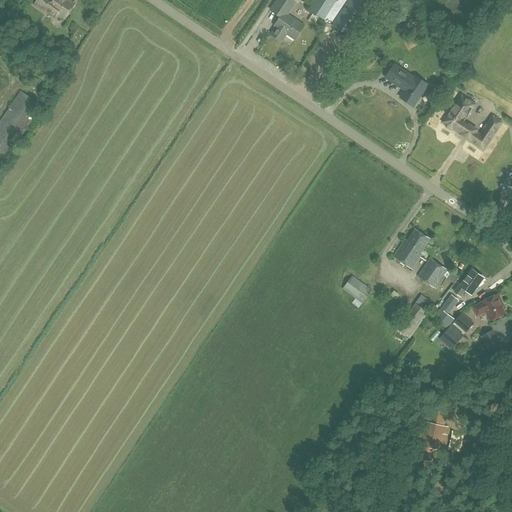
[(65,19),(75,4),(68,0),(37,0),(35,5),(47,12),(47,11),(56,17),(58,14),(65,19)]
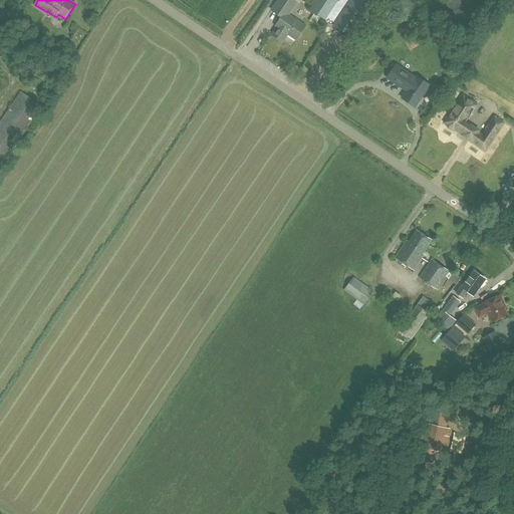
[(279,39),(284,31),(296,39),(305,26),(289,15),(298,2),(295,0),(278,0),(272,10),(282,17),(275,26),(277,27),(272,35),(279,39)]
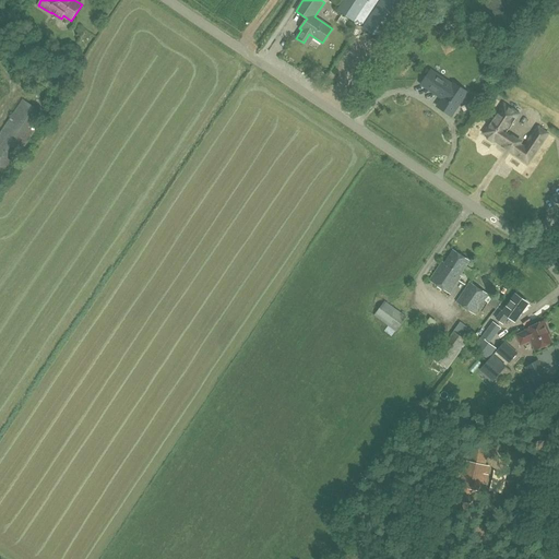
[(409,0),(344,0),(337,10),(354,21),(356,18),(366,23),(363,27),(383,40),(409,0)]
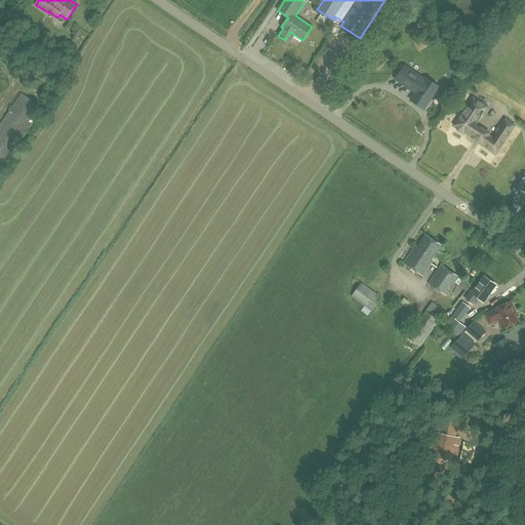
[(411,98),(425,108),(439,86),(426,78),(425,80),(404,66),(396,78),(411,89),(412,88),(416,91),(411,98)]
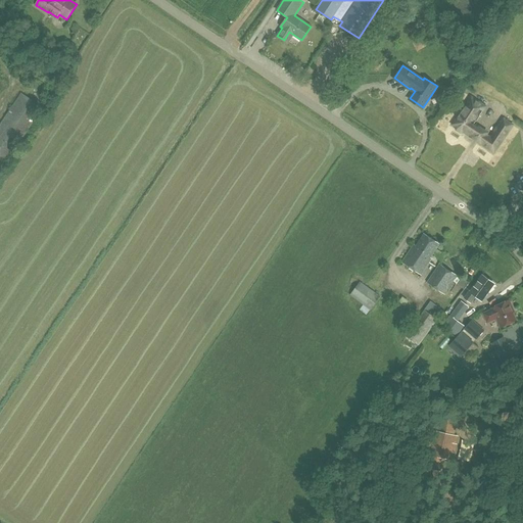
[(0,170),(42,107),(21,93),(0,125),(0,170)]
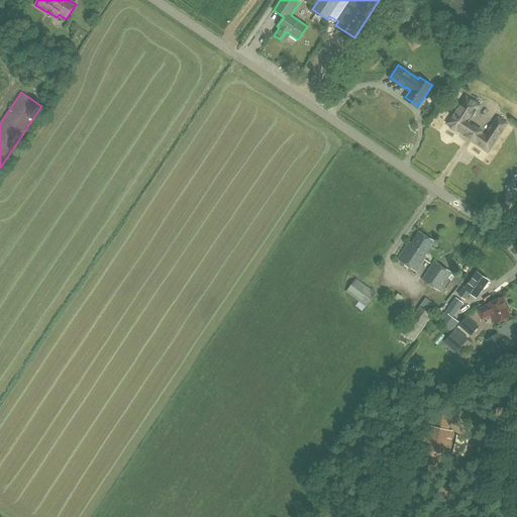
[(506,124),(498,118),(485,136),(467,124),(480,105),(466,96),(447,123),(488,150),(506,124)]
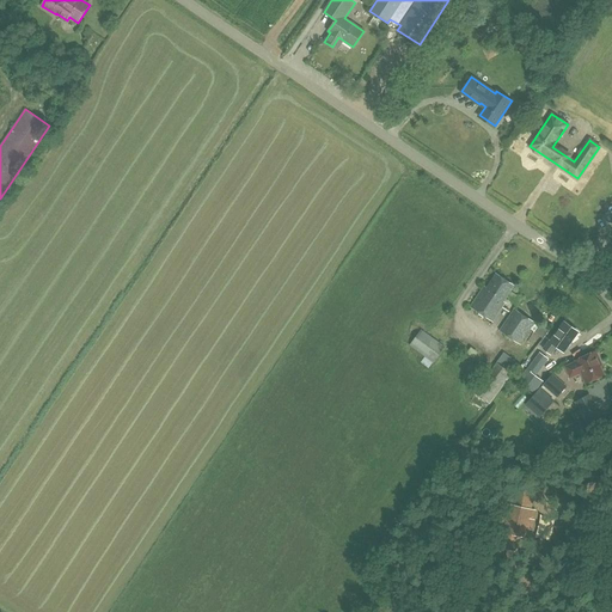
[(496,274),(487,288),(503,300),(513,286),(496,274)]
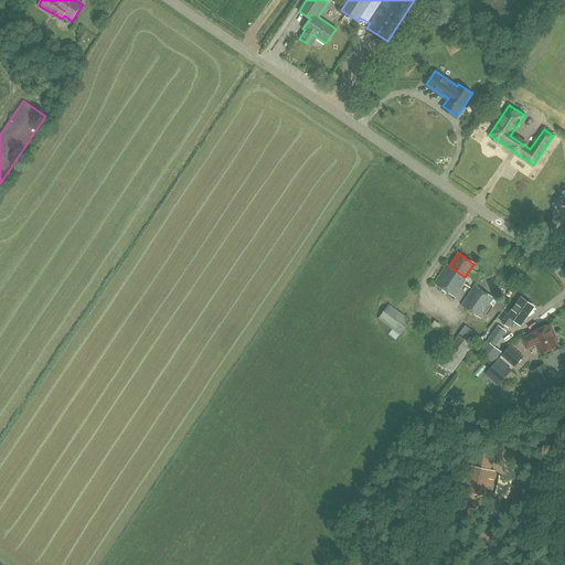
[(467,278),(465,277),(449,266),(447,265),(434,283),(455,296),(467,278)]
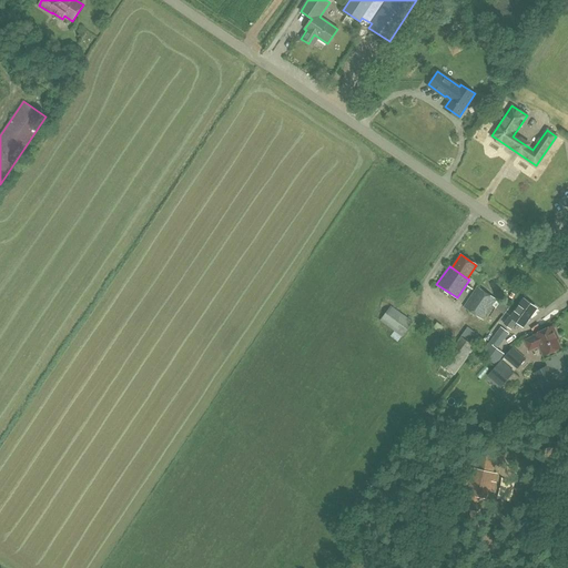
[(496,300),(477,286),(464,306),(483,320),(496,300)]
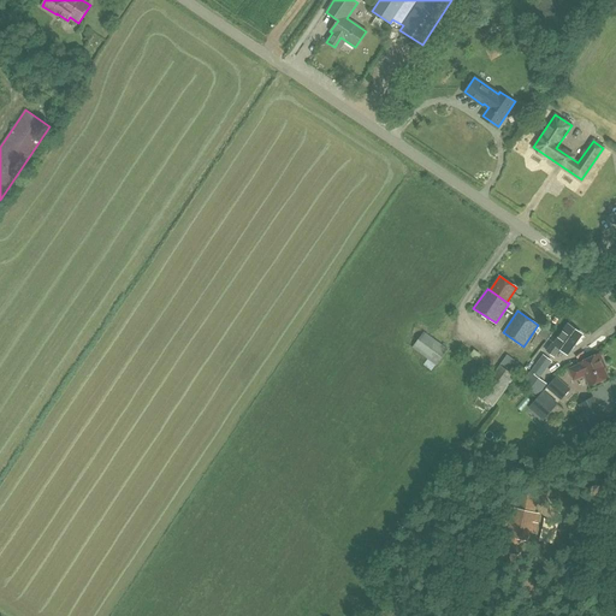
[(555,356),(561,349),(567,354),(581,335),(568,325),(556,342),(554,339),(545,350),(555,356)]
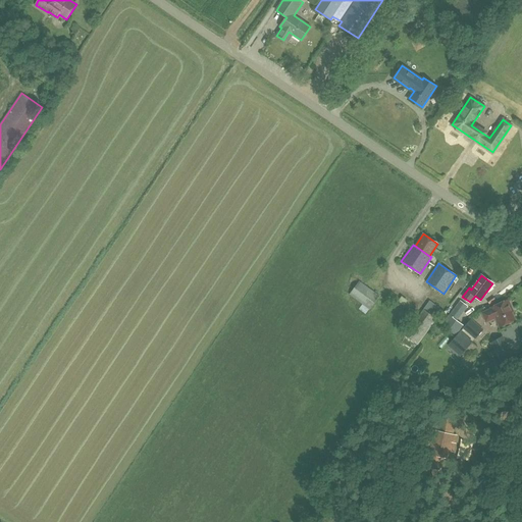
[(373,290),(360,280),(349,295),(361,304),(373,290)]
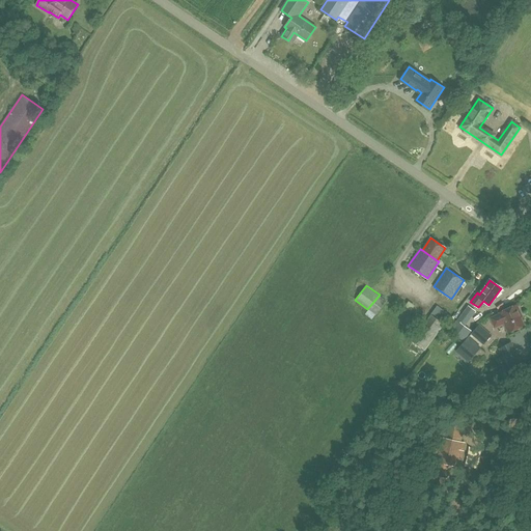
[(386,300),(380,295),(367,309),(374,315),(386,300)]
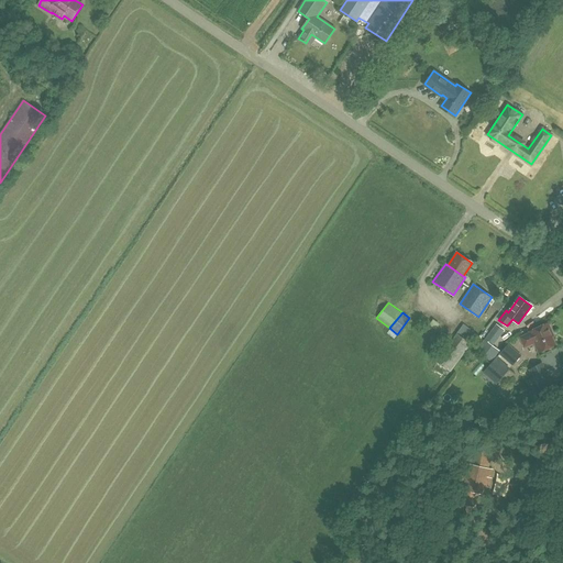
[(500,351),(494,345),(505,330),(496,323),(476,351),(493,362),(500,351)]
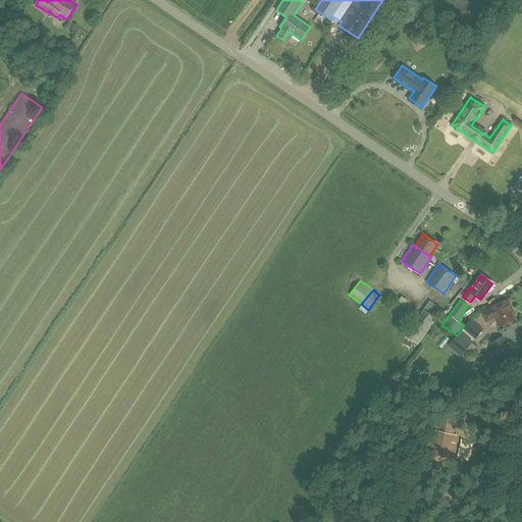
[(512,311),(507,300),(491,308),(491,309),(483,313),(486,321),(496,317),(500,326),(514,320),(511,312),(512,311)]
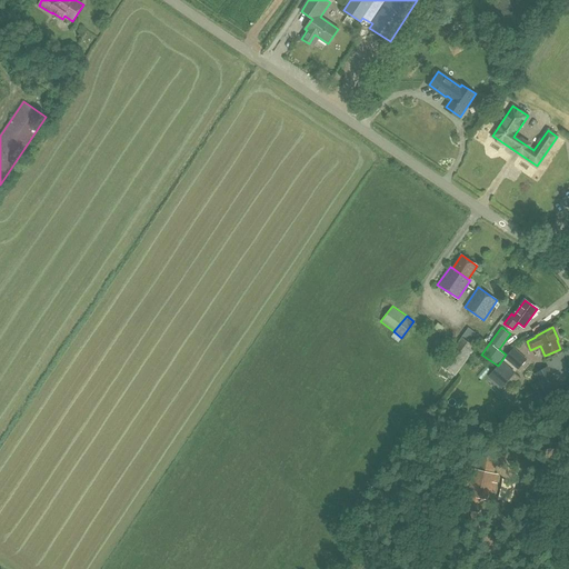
[(476,347),(482,338),(469,328),(461,337),(440,365),(455,376),(476,347)]
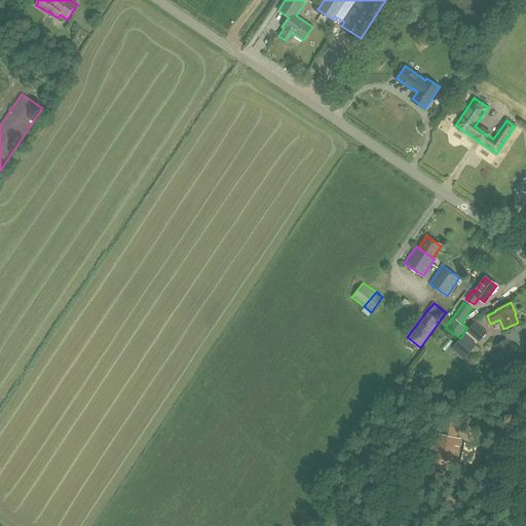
[(476,321),(465,332),(479,341),(487,332),(476,321)]
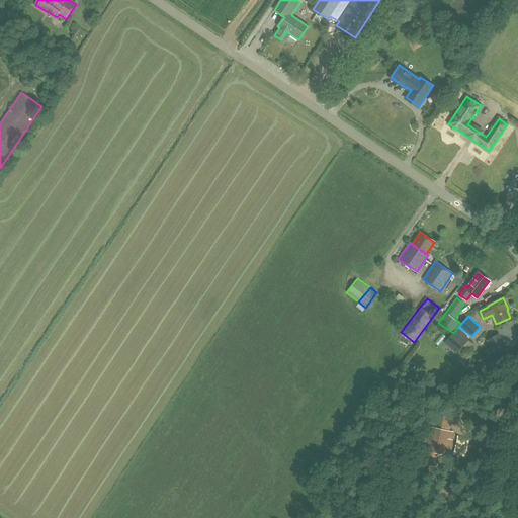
[(457,328),(444,343),(456,353),(469,338),(457,328)]
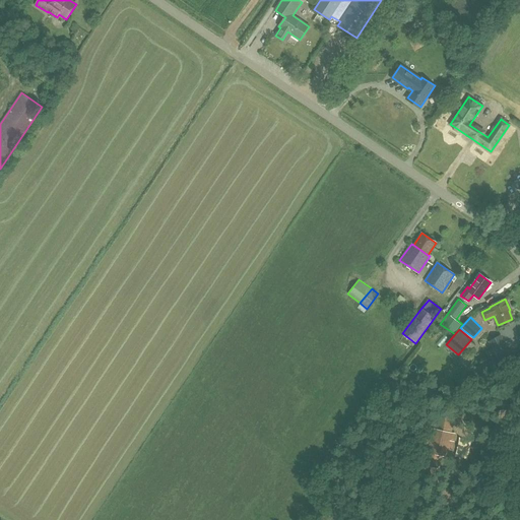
[(493,349),(488,352),(492,360),(510,350),(502,336),(490,343),(493,349)]
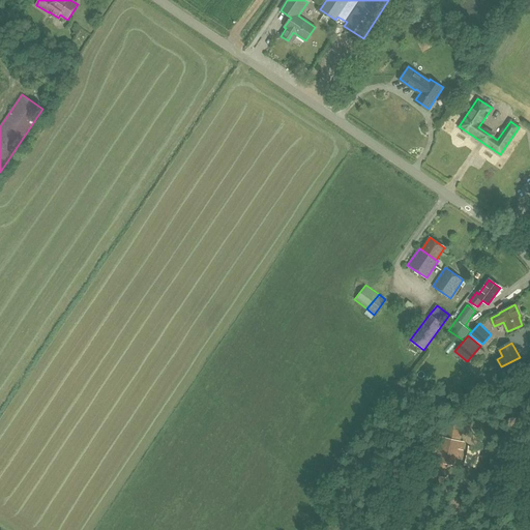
[(422,449),(436,452),(431,473),(447,477),(450,464),(458,466),(463,443),(455,441),(459,425),(449,423),(446,438),(440,437),(438,442),(425,439),(422,449)]
